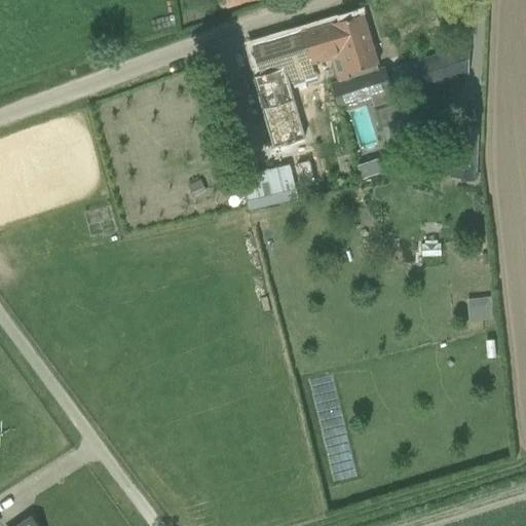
[(334,27),(304,36),(312,65),(313,65),(332,60),(337,76),(375,65),(379,64),(364,13),(333,23),(334,27)]
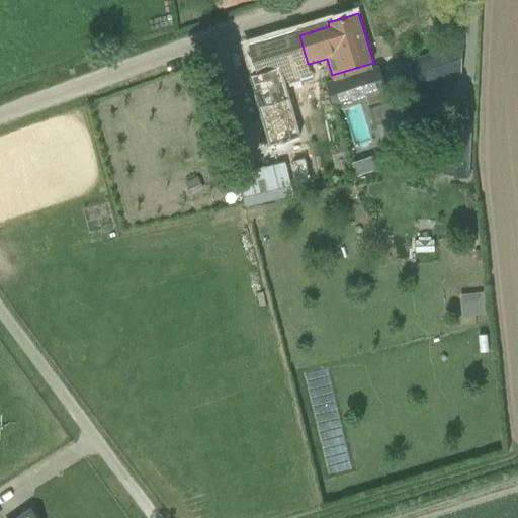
[(313,76),(309,64),(308,64),(299,35),(298,31),(250,46),(258,73),(280,66),(285,84),(313,76)]
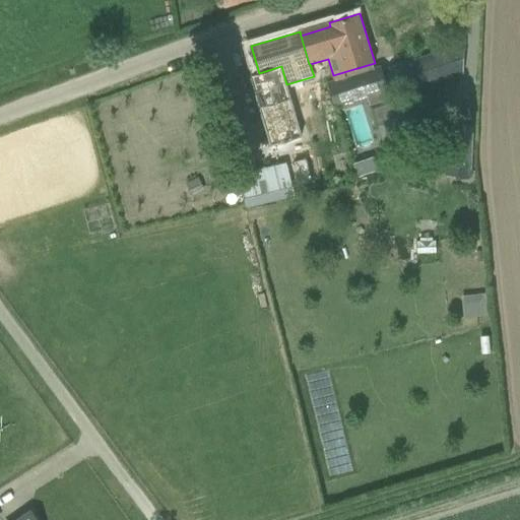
[(335,81),(329,83),(335,105),(368,95),(371,105),(391,99),(388,88),(396,85),(399,93),(459,74),(451,49),(391,68),(393,75),(384,78),(381,67),(373,69),(371,64),(333,75),(335,81)]
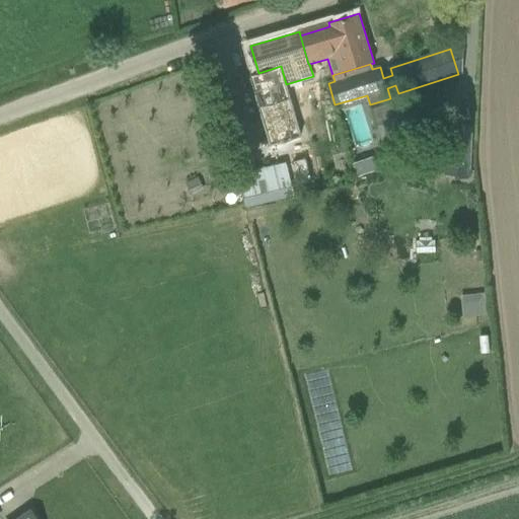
[(301,136),(286,84),(281,66),(258,73),(251,75),(272,145),(301,136)]
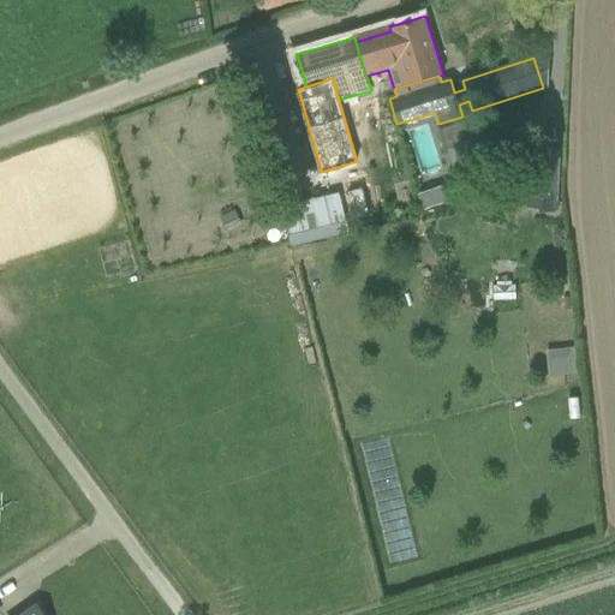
[(559,208),(561,148),(529,147),(526,207),(559,208)]
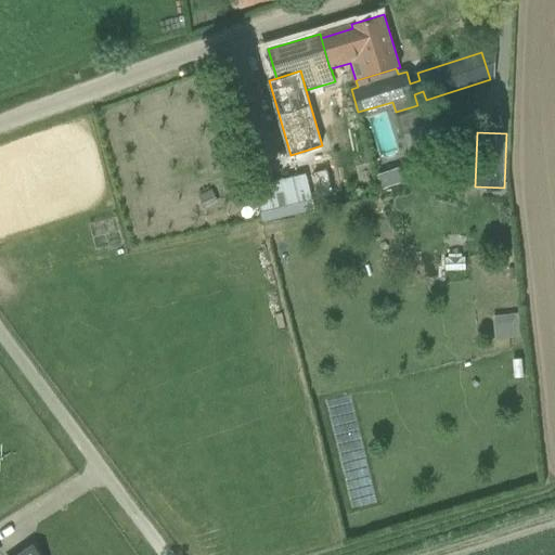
[(320,194),(333,191),(327,169),(314,172),(320,194)]
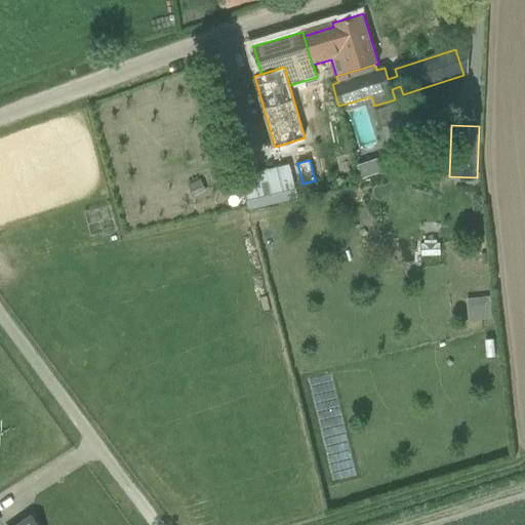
[(359,166),(362,176),(370,174),(366,163),(359,166)]
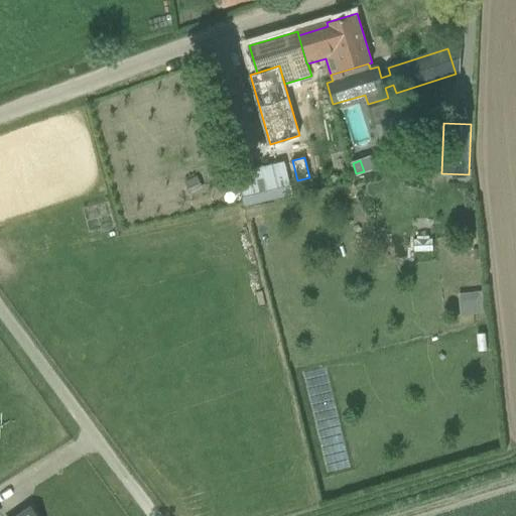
[(197,175),(184,182),(190,195),(203,188),(197,175)]
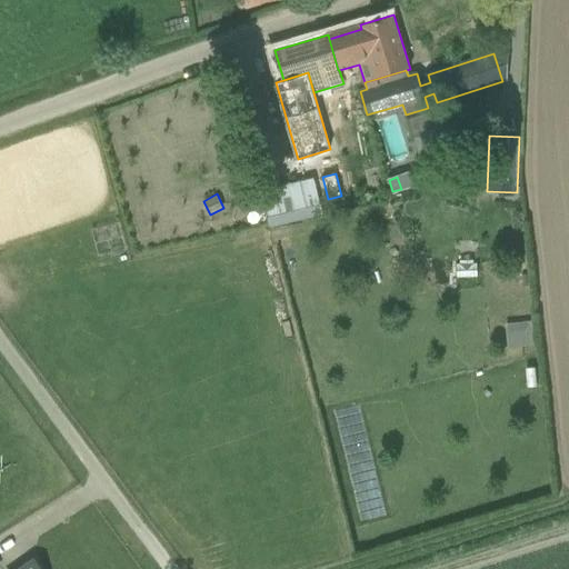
[(510,345),(536,343),(535,320),(509,321),(510,345)]
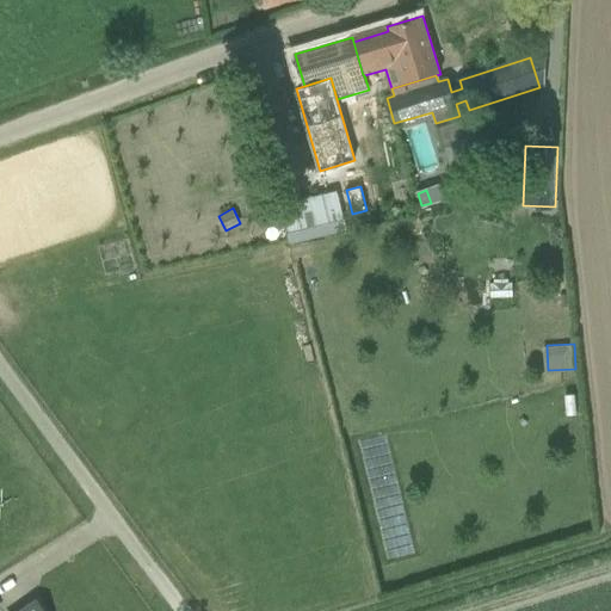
[(42,610),(35,600),(19,610),(42,610)]
